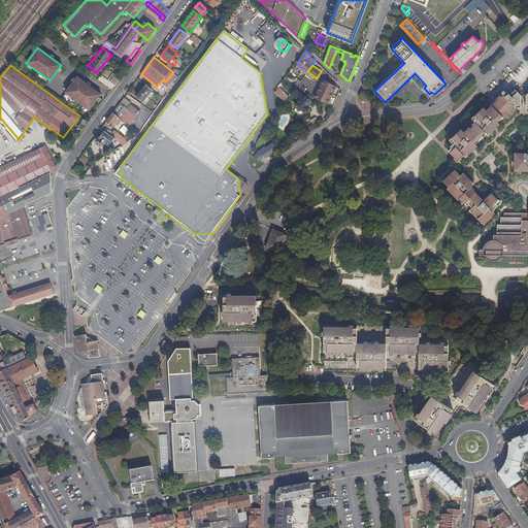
[(113,73),(108,78),(117,85),(121,78),(113,73)]
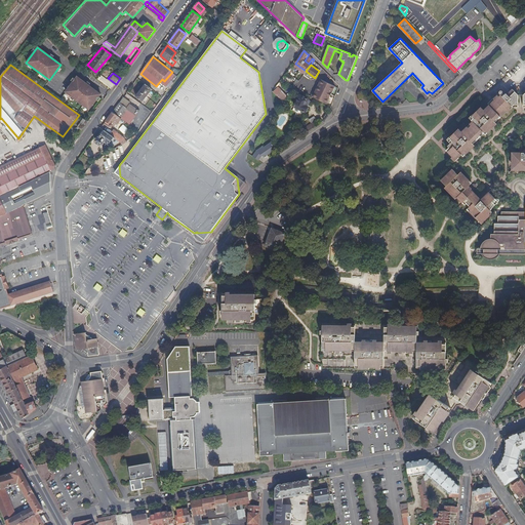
[(296,77),(291,74),(286,81),(290,84),(296,77)]
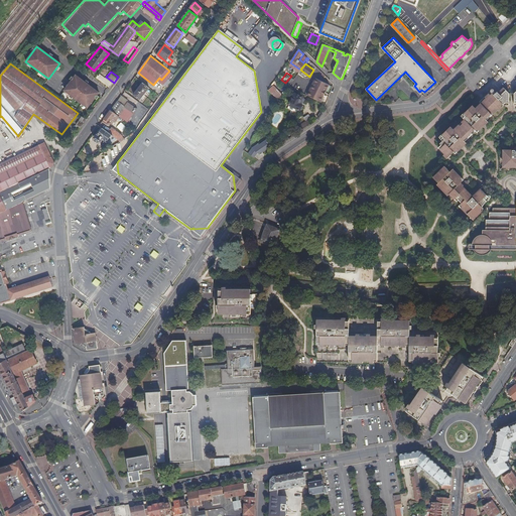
[(103,75),(99,80),(110,88),(113,83),(103,75)]
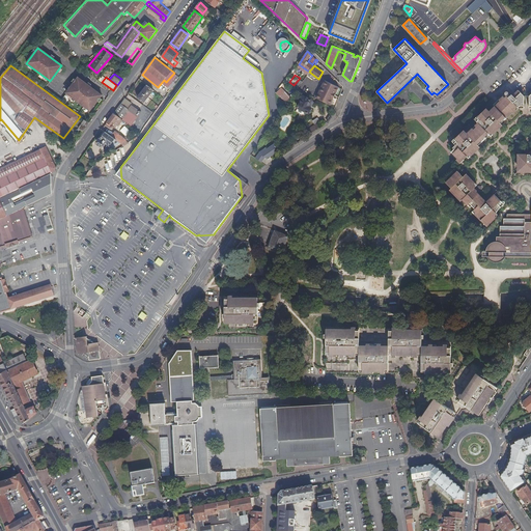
[(66,93),(91,110),(103,94),(78,78),(66,93)]
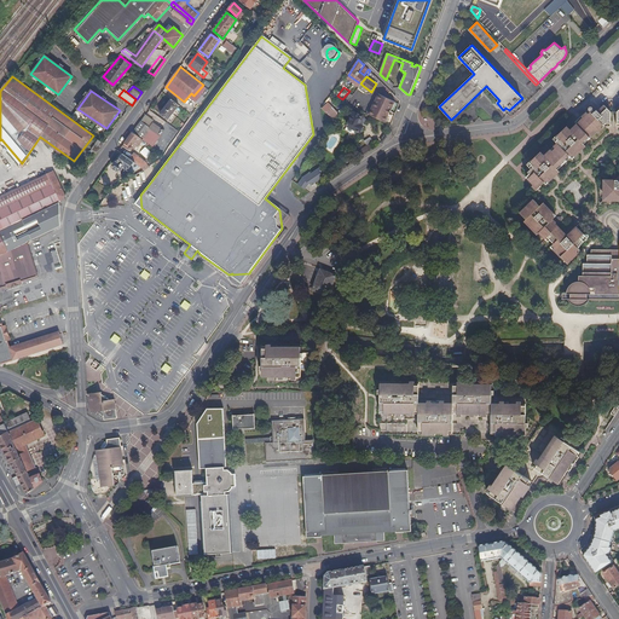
[(379,94),(369,115),(386,122),(394,102),(379,94)]
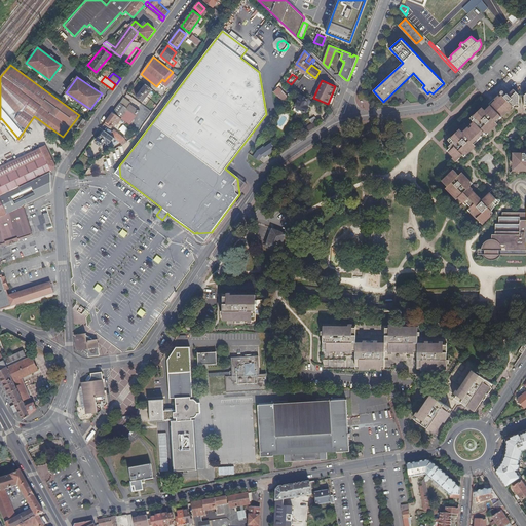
[(136,97),(142,102),(152,89),(145,83),(136,97)]
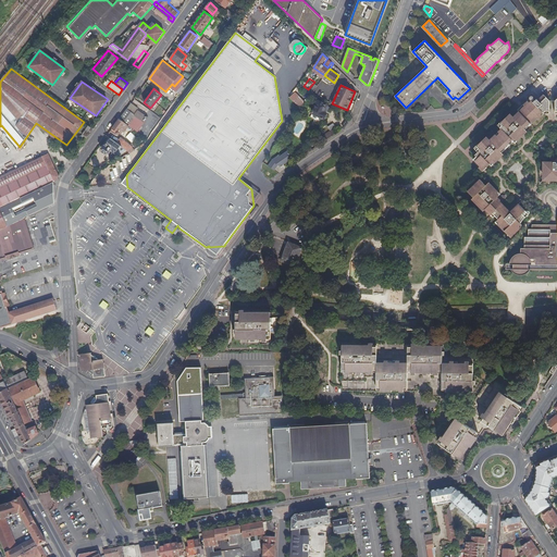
[(291,100),(300,109),(305,104),(295,95),(291,100)]
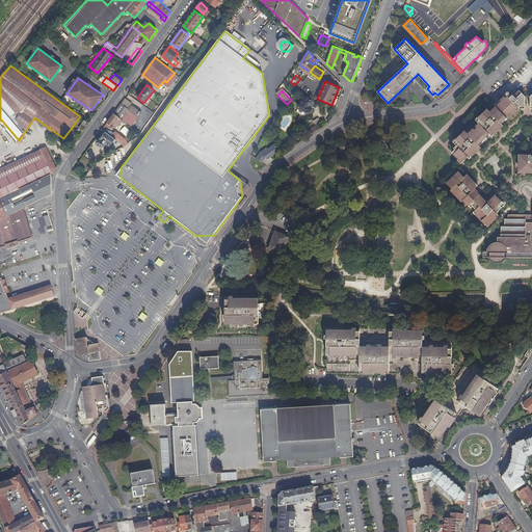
[(489,112),(486,109),(479,117),(477,118),(479,120),(477,122),(478,124),(473,129),(467,134),(464,131),(457,139),(455,140),(456,142),(454,143),(456,145),(453,148),(454,150),(452,152),(462,162),(467,159),(468,157),(470,159),(473,155),(479,150),(480,148),(479,147),(483,142),(481,141),(484,137),(486,139),(490,135),(491,134),(494,135),(497,132),(501,128),(503,126),(501,124),(505,121),(504,118),(505,117),(507,118),(512,113),(513,114),(516,110),(515,109),(517,107),(520,109),(521,109),(525,109),(525,97),(519,90),(513,96),(512,95),(508,98),(507,97),(505,98),(503,97),(500,100),(501,102),(496,106),(489,112)]
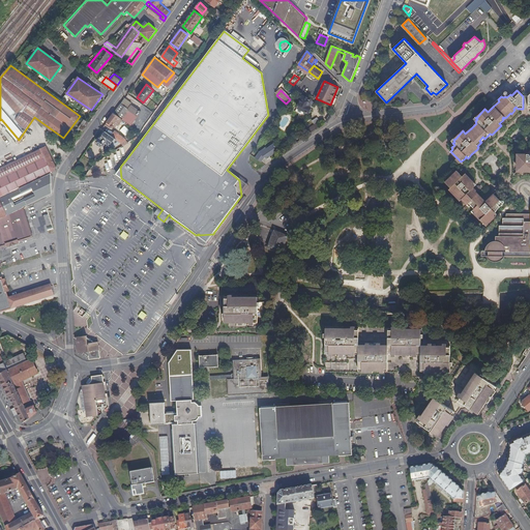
[(529,92),(527,95),(527,96),(528,109),(529,108),(529,150),(527,154),(521,154),(519,154),(519,158),(518,158),(518,167),(520,170),(522,172),(529,172),(529,171),(529,170),(529,92)]
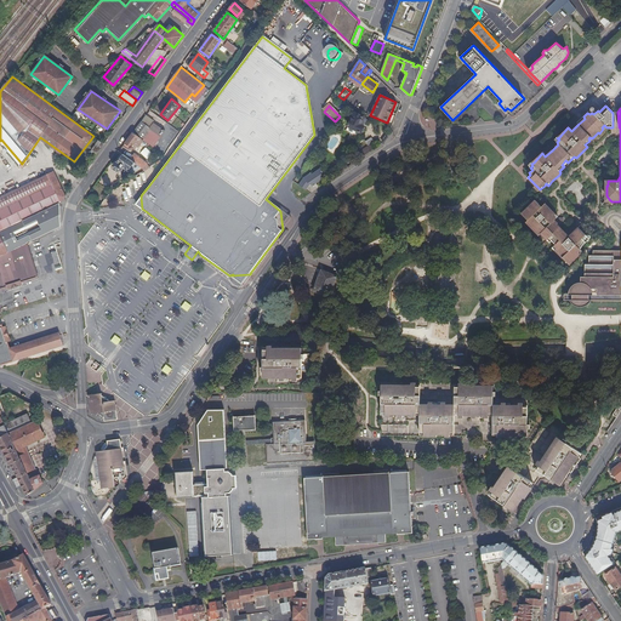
[(362,125),(363,124),(365,124),(368,120),(365,119),(365,118),(354,113),(346,131),(359,137),(364,126),(362,125)]
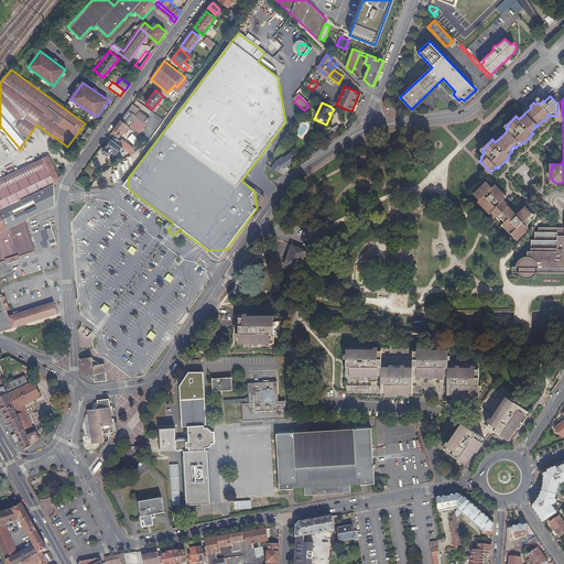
[(136,115),(139,110),(132,105),(128,110),(136,115)]
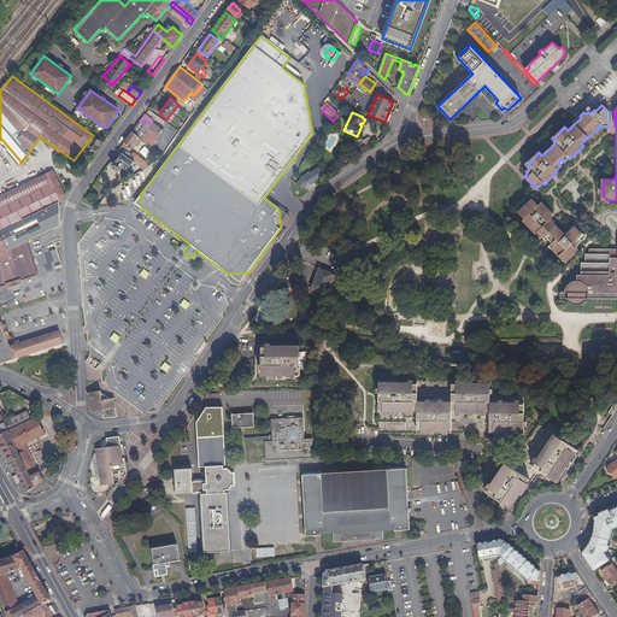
[(152,145),(164,129),(152,121),(148,125),(140,121),(140,122),(133,131),(144,139),(152,145)]
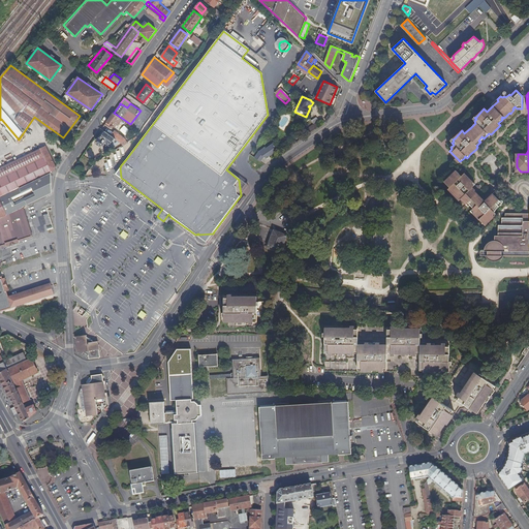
[(116,128),(123,119),(114,113),(106,122),(116,128)]
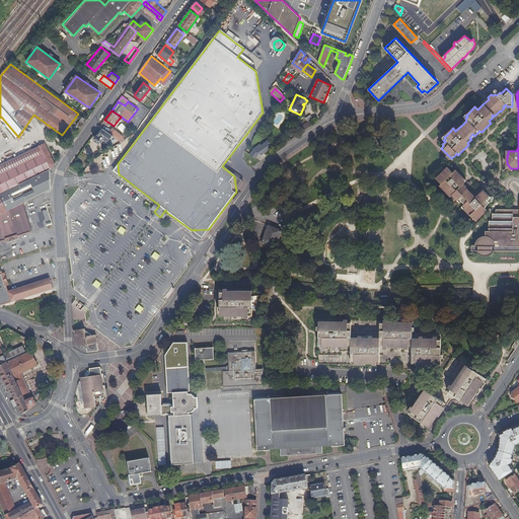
[(87,120),(83,117),(77,124),(82,128),(87,120)]
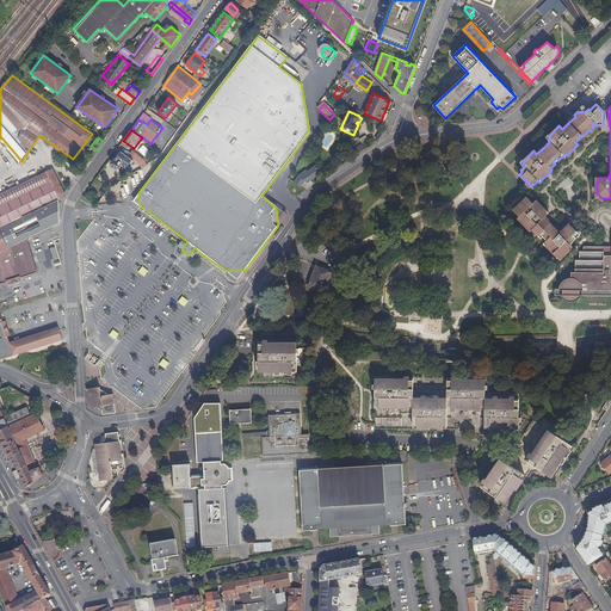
[(356,149),(355,152),(357,155),(368,148),(363,142),(355,148),(356,149)]
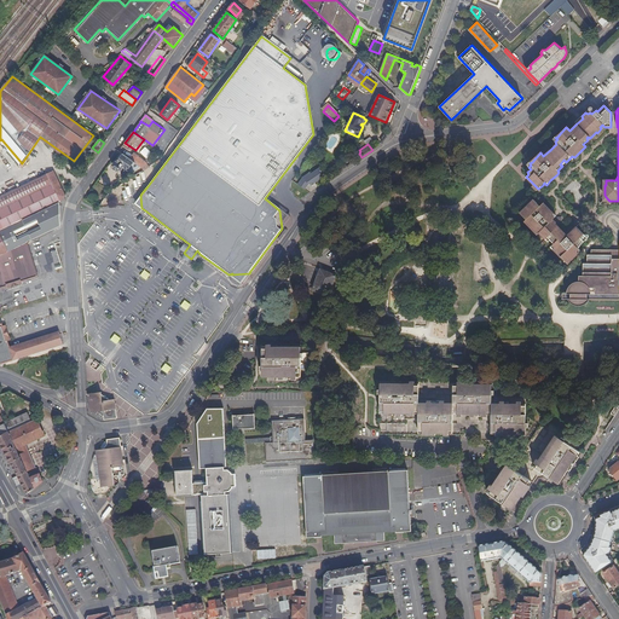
[(134,171),(140,167),(123,154),(117,162),(116,162),(114,165),(115,166),(120,169),(122,169),(126,165),(134,171)]
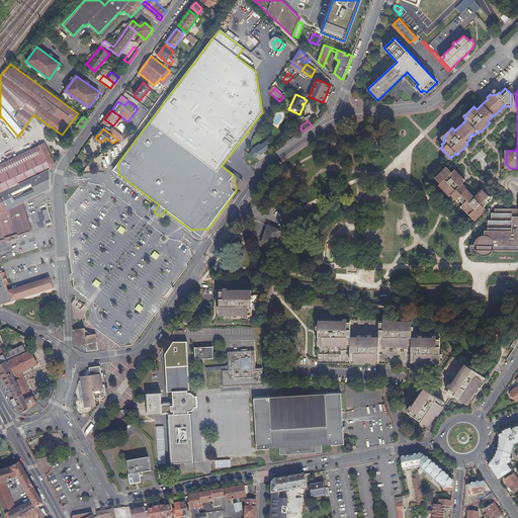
[(253,149),(249,155),(253,158),(258,155),(259,155),(260,153),(262,155),(271,148),(269,145),(270,144),(268,140),(259,146),(258,145),(253,149)]
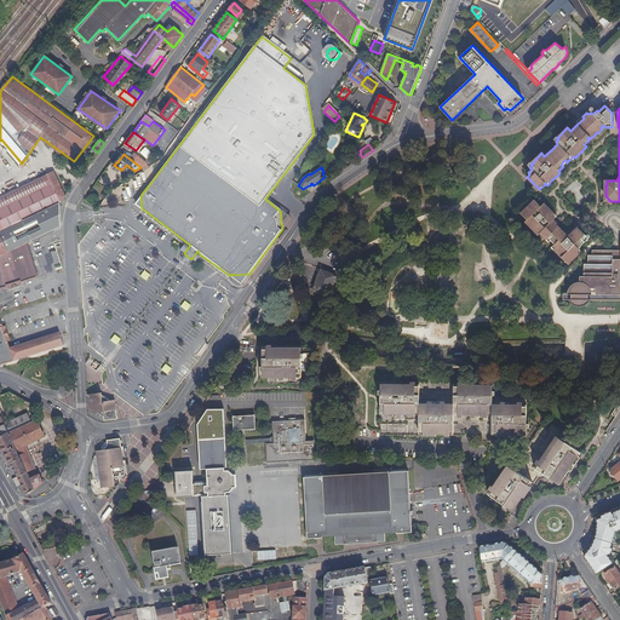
[(51,172),(0,195),(0,253),(27,242),(62,227),(61,201),(63,199),(62,193),(57,181),(56,182),(51,172)]
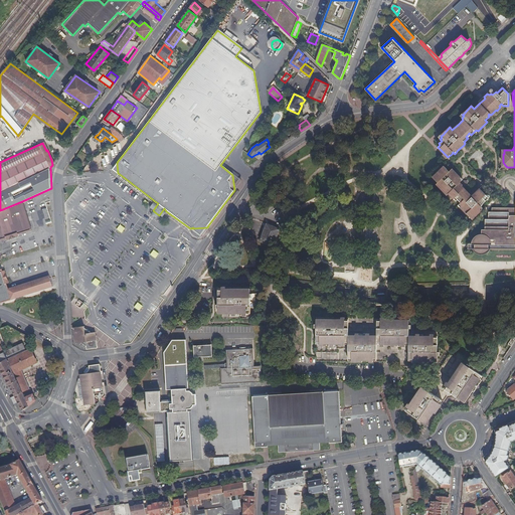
[(480,188),(472,196),(469,192),(465,188),(462,186),(463,185),(460,182),(462,181),(460,180),(461,178),(458,175),(452,169),(449,172),(444,167),(433,177),(438,183),(437,184),(439,186),(446,193),(447,192),(449,194),(452,197),(454,195),(456,198),(458,200),(461,203),(459,205),(467,213),(472,219),(481,211),(480,209),(482,207),(481,206),(483,205),(484,203),(489,198),(480,188)]
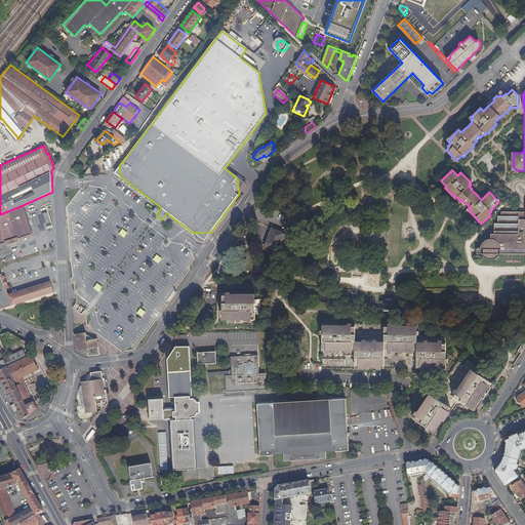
[(158,205),(123,178),(121,180),(156,207),(158,205)]
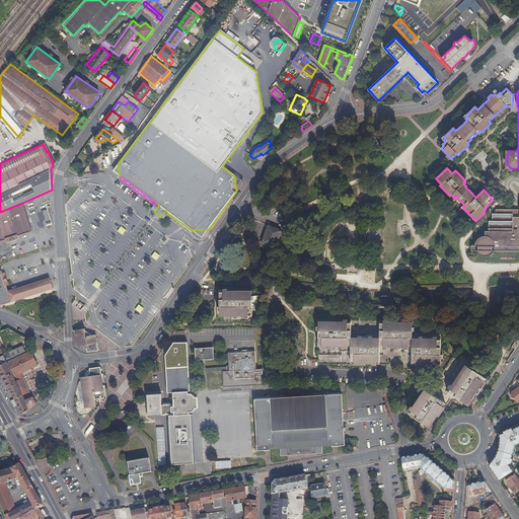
[(234,176),(236,192),(243,183),(234,176)]
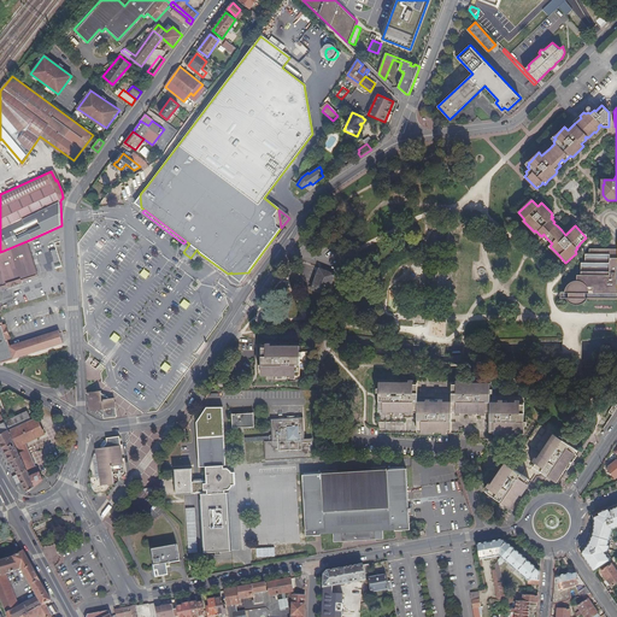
[(29,251),(27,244),(27,241),(0,252),(0,309),(0,310),(0,307),(0,286),(6,285),(7,287),(22,282),(21,280),(36,274),(29,251)]
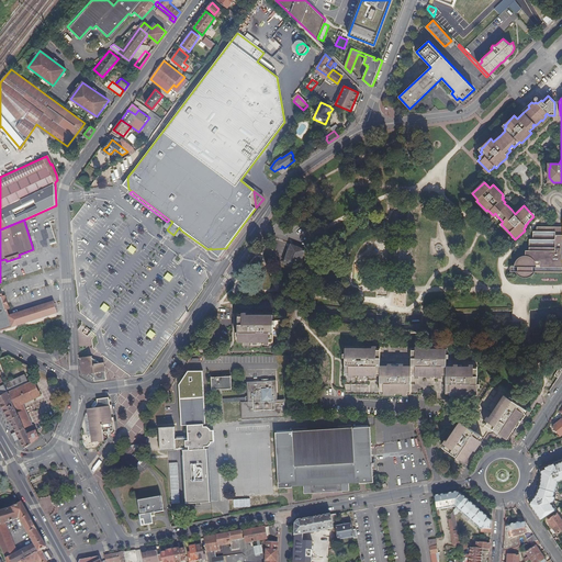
[(164,227),(167,229),(172,222),(169,220),(164,227)]
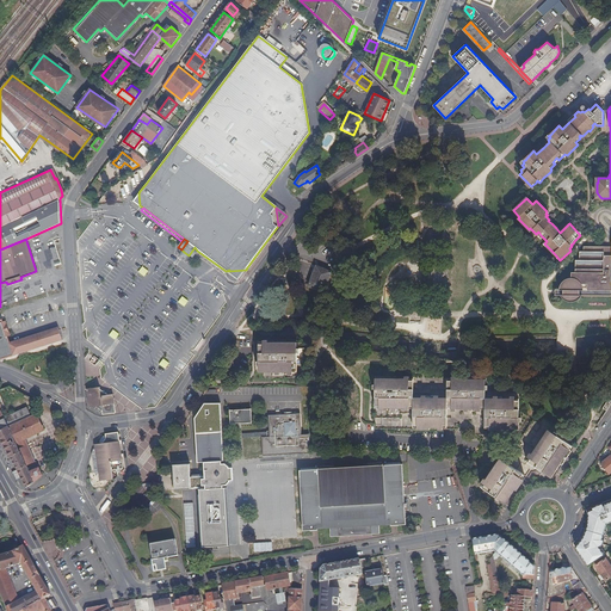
[(109,248),(97,240),(94,244),(106,252),(109,248)]
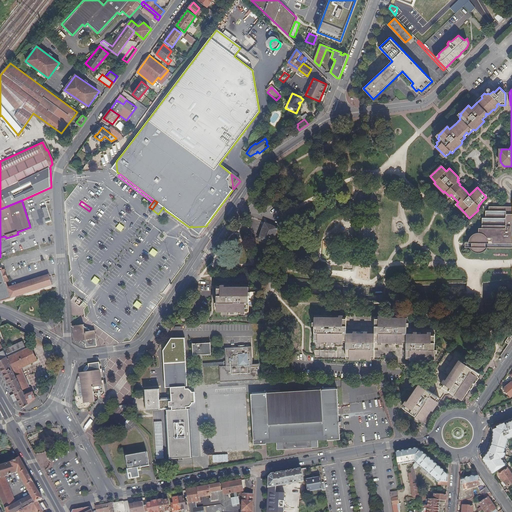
[(511,243),(511,206),(491,206),(489,206),(489,211),(485,211),(485,218),(482,218),(482,228),(478,228),(478,233),(476,234),(474,234),(472,235),(471,237),(470,238),(469,240),(469,242),(469,243),(469,244),(469,246),(470,248),(471,250),(472,251),(474,252),(476,253),(478,254),(480,253),(482,253),(484,252),(487,250),(488,248),(489,246),(489,244),(511,243)]
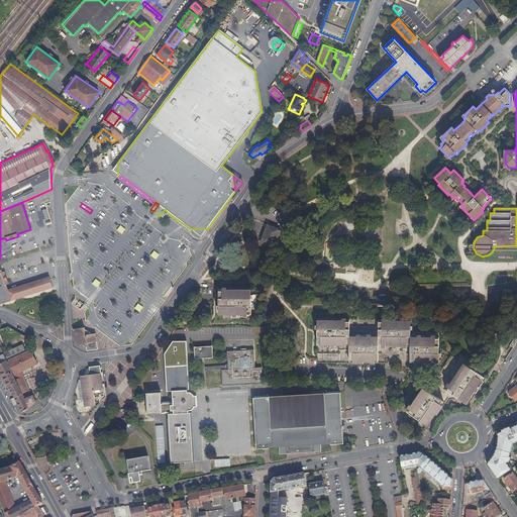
[(132,218),(123,211),(121,214),(130,221),(132,218)]
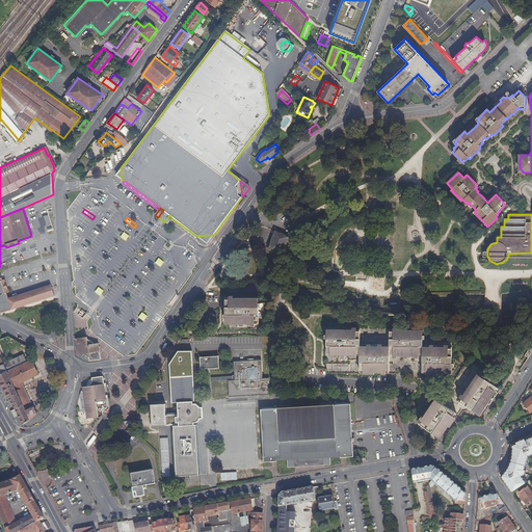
[(230,219),(227,217),(215,233),(217,235),(230,219)]
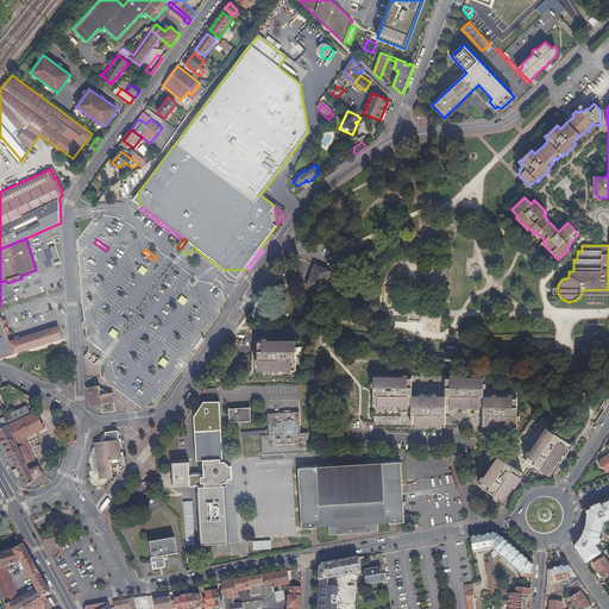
[(225,270),(196,250),(195,251),(221,272),(225,270)]
